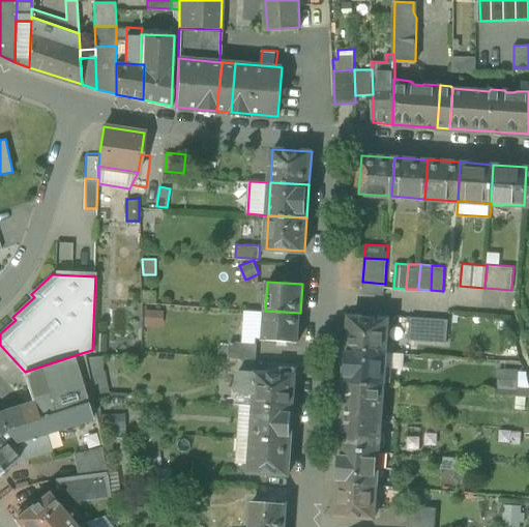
[(362,292),(384,294),(384,288),(385,284),(363,282),(362,292)]
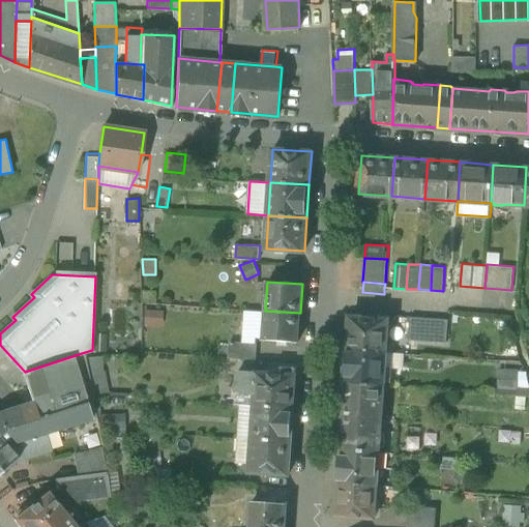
[(145,322),(164,321),(163,311),(145,312),(145,322)]
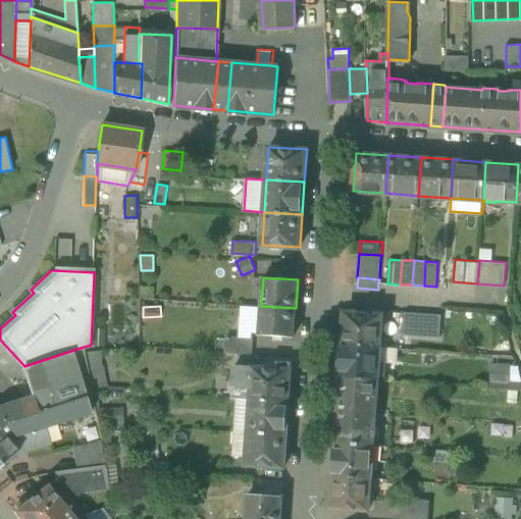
[(294,336),(296,308),(261,306),(259,334),(294,336)]
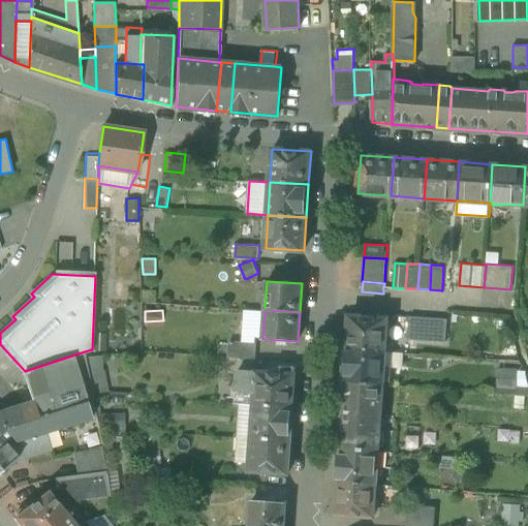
[(349,315),(347,348),(385,351),(387,318),(349,315)]
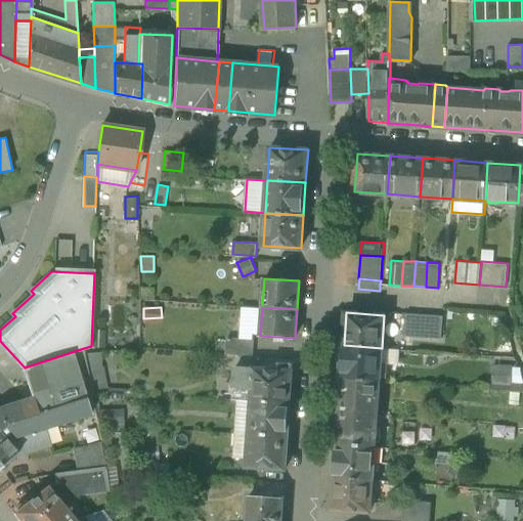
[(396,334),(441,337),(443,315),(397,312),(396,334)]
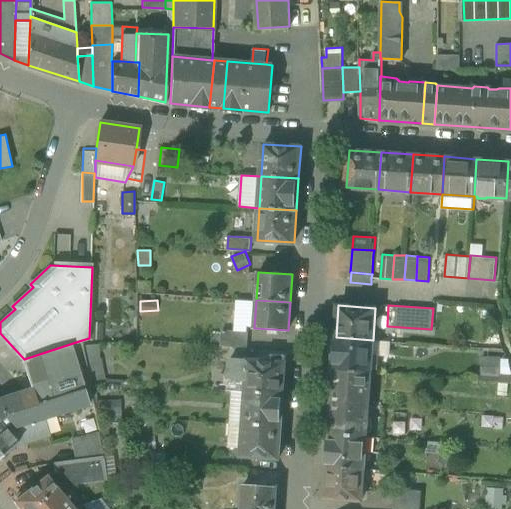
[(221,345),(247,346),(248,330),(222,329),(221,345)]
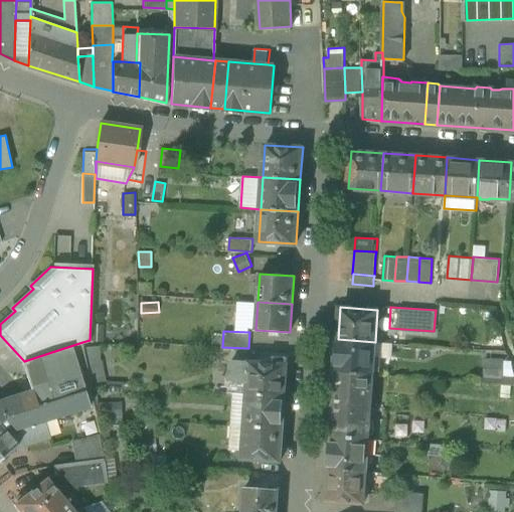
[(338,339),(335,371),(372,374),(375,342),(338,339)]
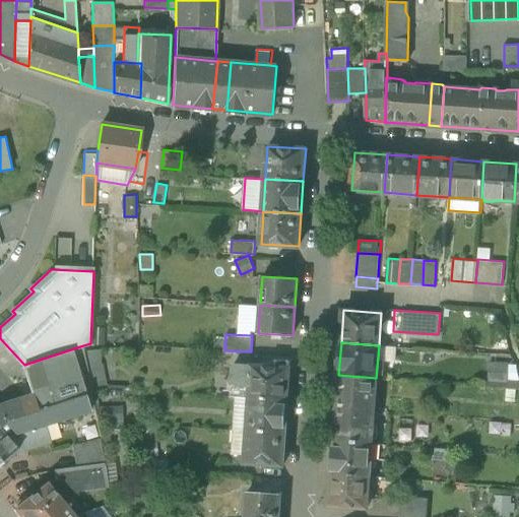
[(84,349),(83,345),(24,365),(23,365),(31,393),(18,397),(24,414),(86,394),(86,395),(92,393),(92,392),(91,386),(91,385),(84,349)]
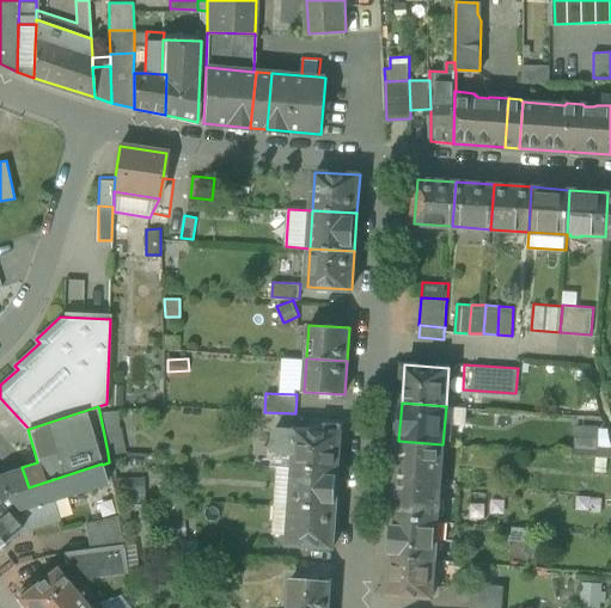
[(99,411),(108,453),(123,450),(118,428),(118,410),(99,411)]
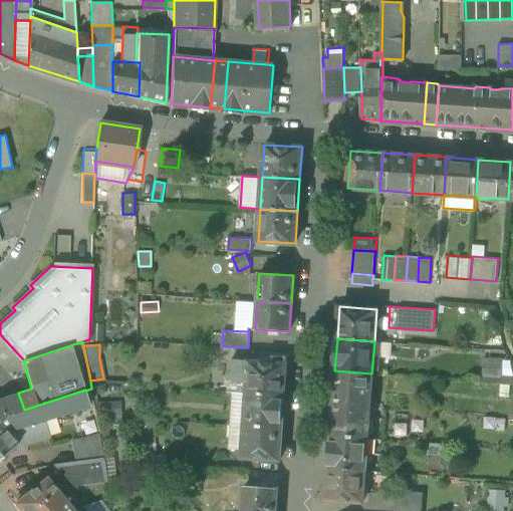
[(512,354),(484,356),(485,373),(505,372),(505,380),(512,380),(512,354)]
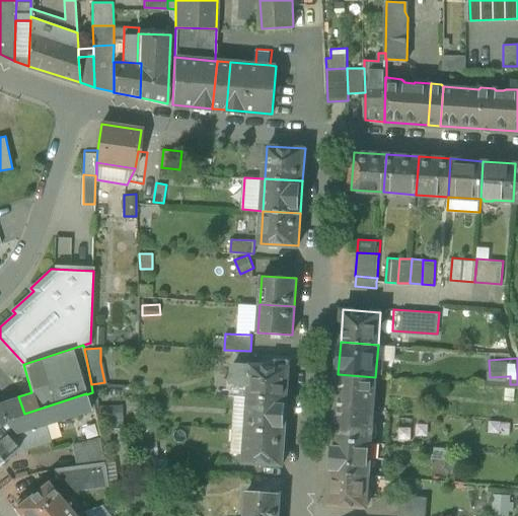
[(233,363),(232,383),(250,385),(251,364),(233,363)]
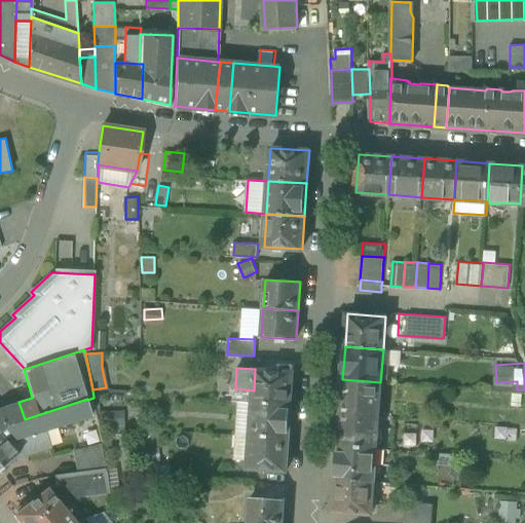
[(254,390),(253,402),(291,405),(294,372),(255,369),(254,390)]
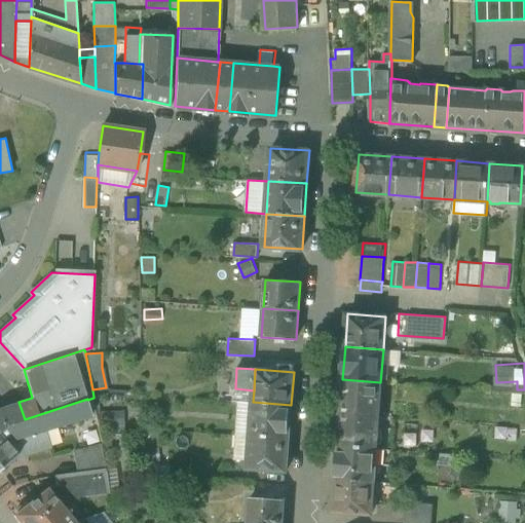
[(342,379),(340,412),(378,415),(380,382),(342,379)]
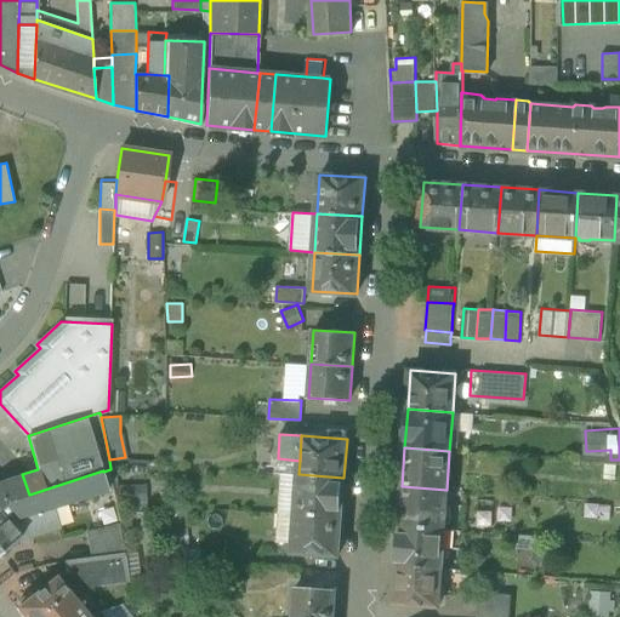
[(299,474),(300,461),(278,458),(277,473),(299,474)]
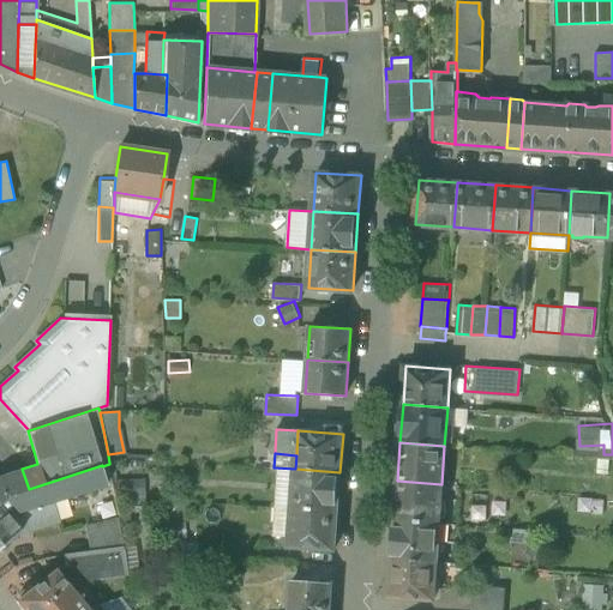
[(0,501),(0,506),(8,518),(17,511),(52,500),(107,484),(102,466),(102,465),(29,489),(6,496),(0,501)]
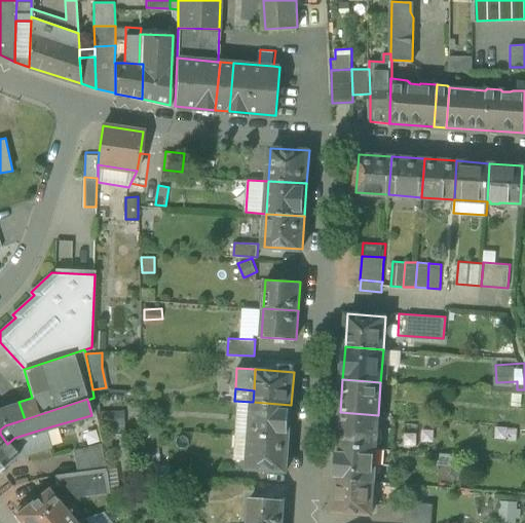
[(0,430),(5,425),(25,419),(19,402),(0,407),(0,430)]
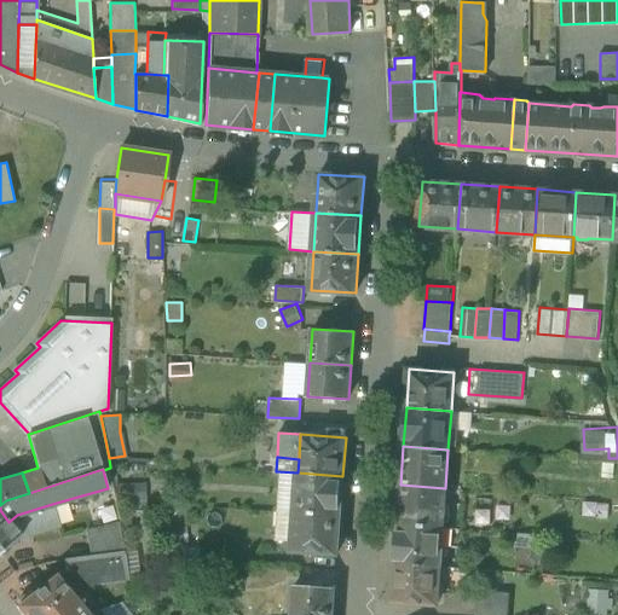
[(298,473),(295,511),(340,515),(342,476),(298,473)]
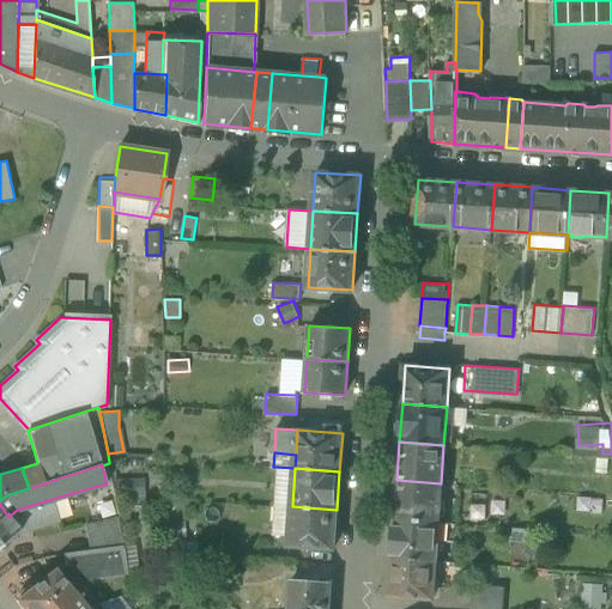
[(397,480),(394,518),(438,522),(441,483),(397,480)]
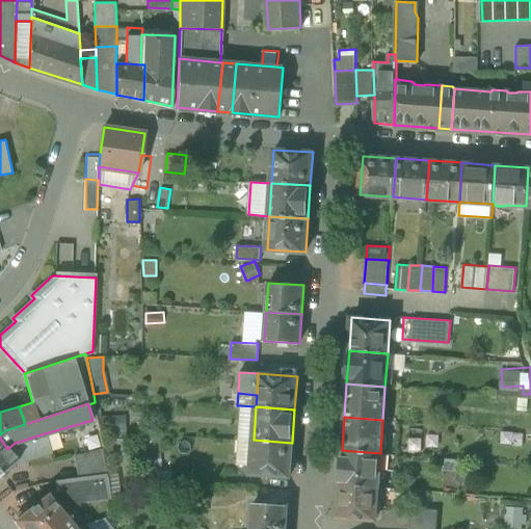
[(50,451),(45,433),(15,443),(7,449),(18,460),(50,451)]
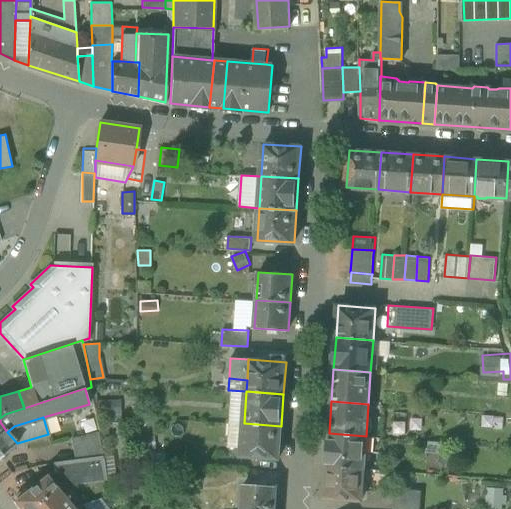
[(97,421),(99,435),(109,433),(107,421),(98,421),(97,421)]
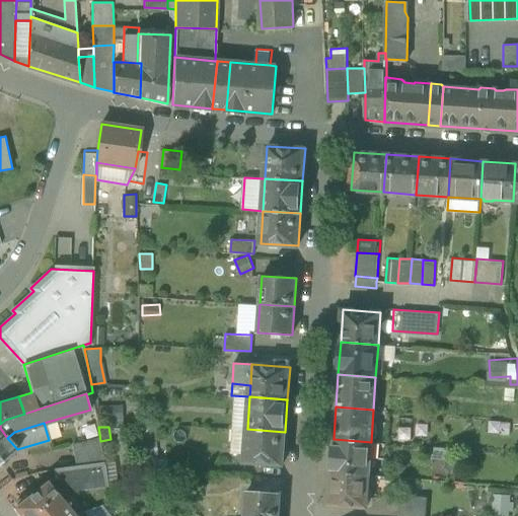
[(7,438),(0,428),(0,463),(17,449),(7,438)]
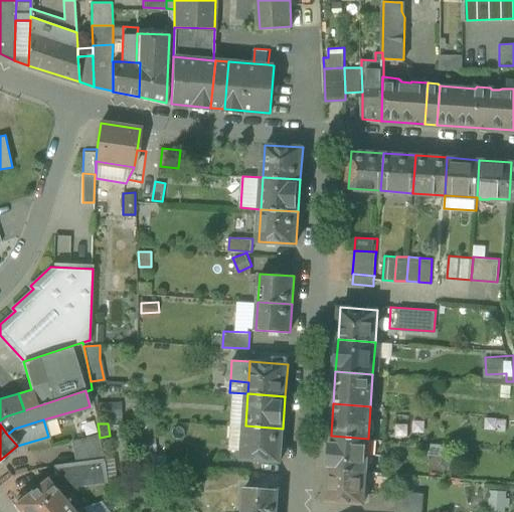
[(281,461),(283,429),(245,425),(243,458),(281,461)]
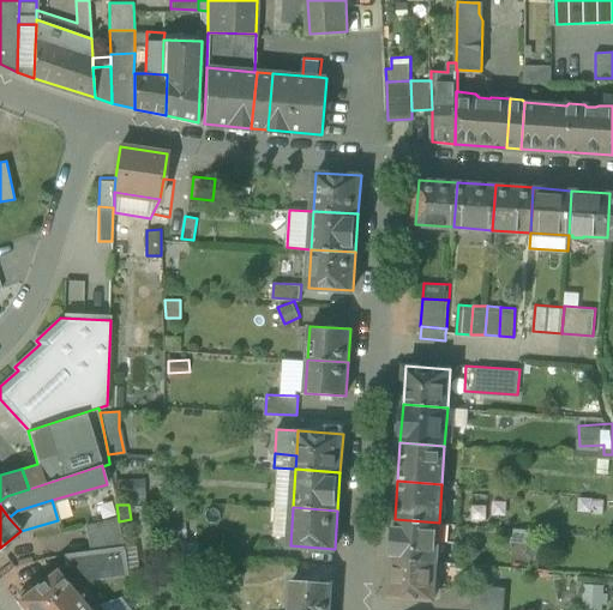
[(395,519),(391,557),(437,561),(438,539),(439,523),(395,519)]
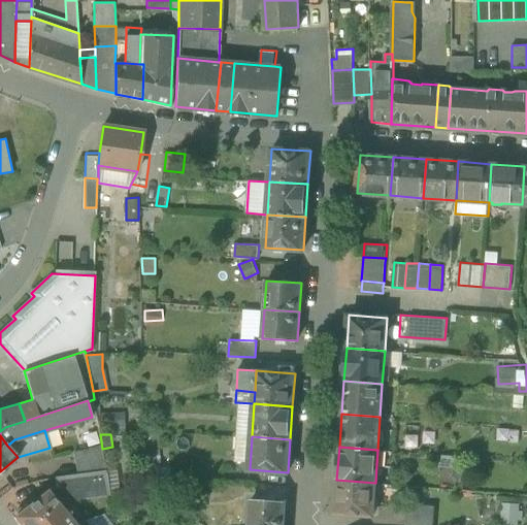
[(150,473),(160,473),(159,454),(146,455),(147,466),(150,473)]
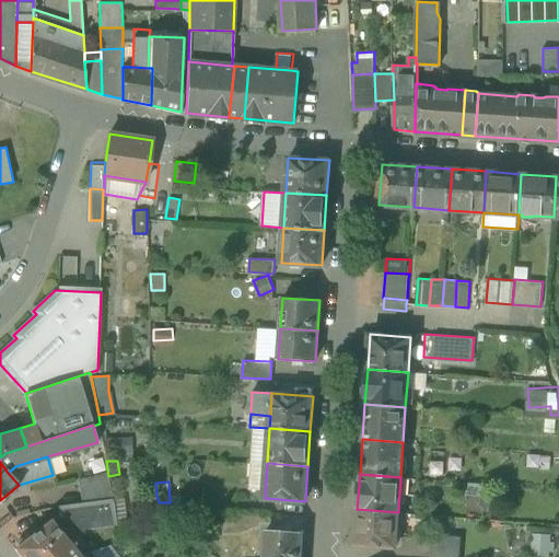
[(467,492),(490,494),(491,483),(468,482),(467,492)]
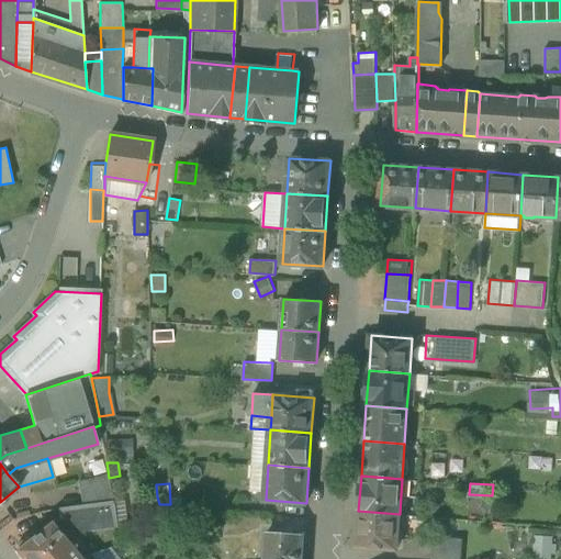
[(51,522),(70,546),(74,544),(74,543),(74,536),(80,535),(83,529),(116,526),(113,500),(59,507),(60,517),(55,518),(51,522)]
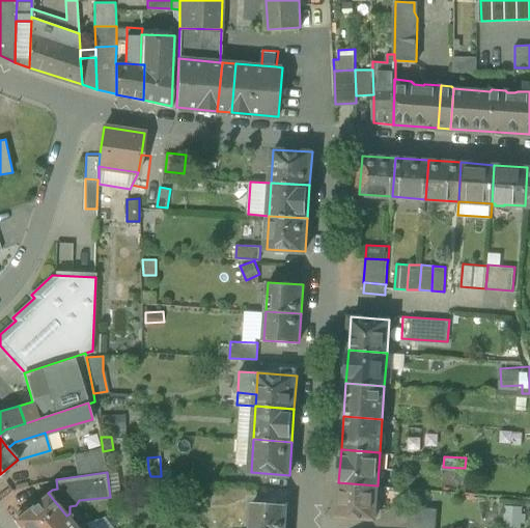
[(374,518),(378,485),(338,482),(336,516),(374,518)]
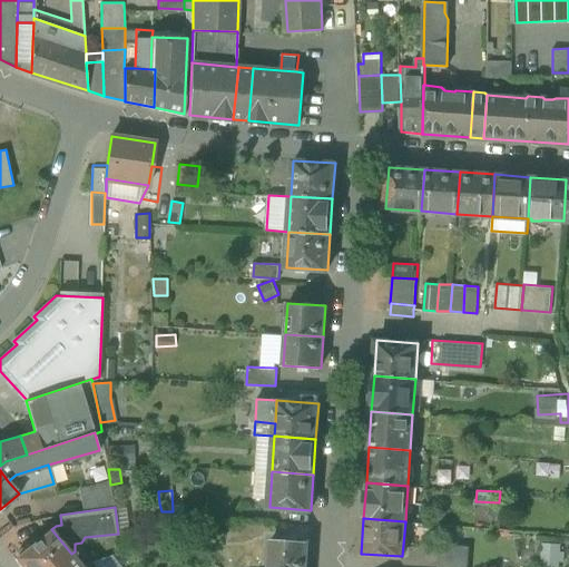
[(16,558),(22,566),(81,566),(71,554),(51,529),(30,547),(25,546),(18,551),(18,557),(16,558)]
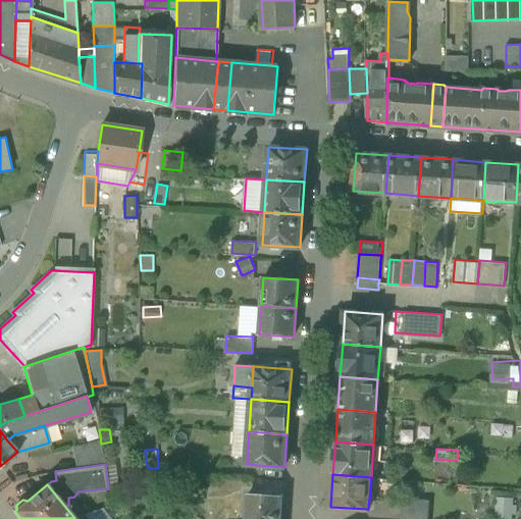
[(248,492),(246,518),(280,518),(282,496),(248,492)]
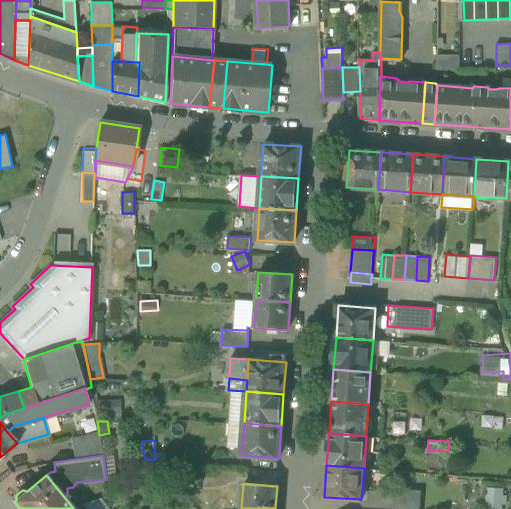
[(504,507),(504,485),(487,485),(487,507),(504,507)]
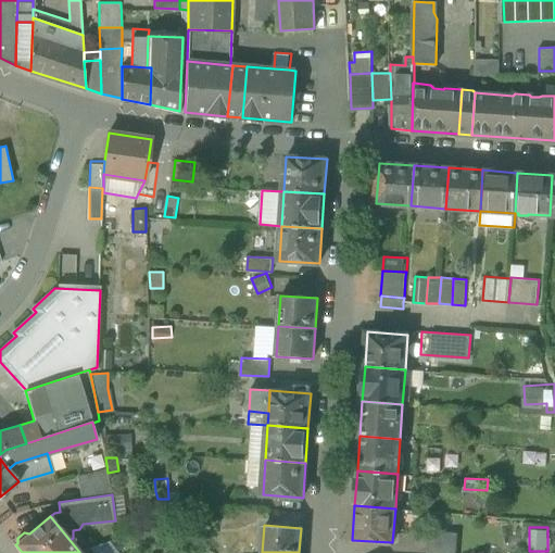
[(427,552),(454,552),(456,531),(429,529),(427,552)]
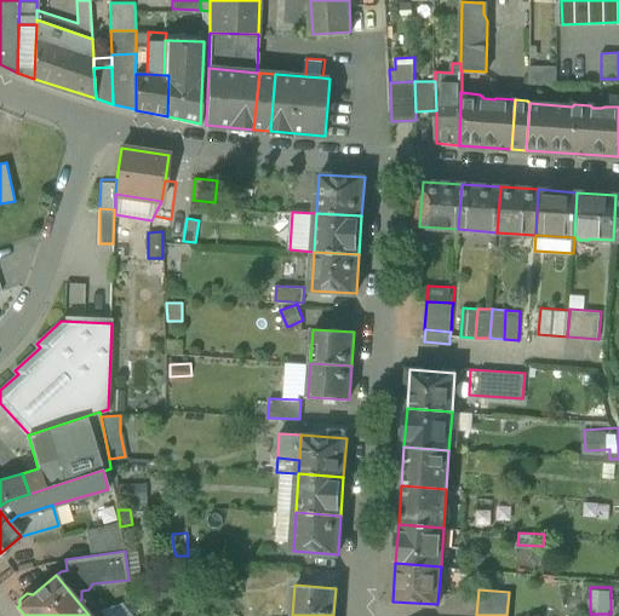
[(85,598),(81,598),(81,599),(78,602),(89,615),(91,615),(99,610),(99,609),(96,611),(85,598)]
